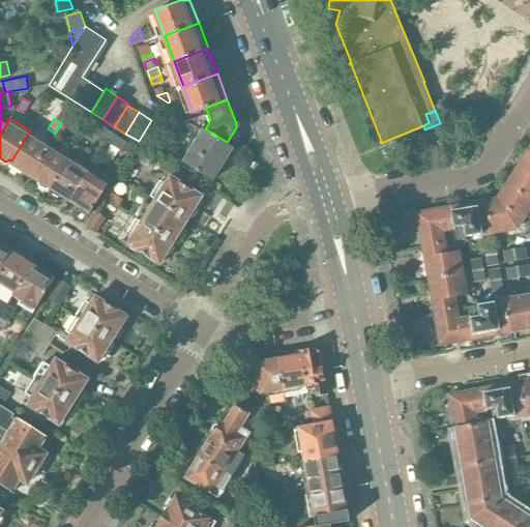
[(92,120),(87,129),(106,141),(112,132),(92,120)]
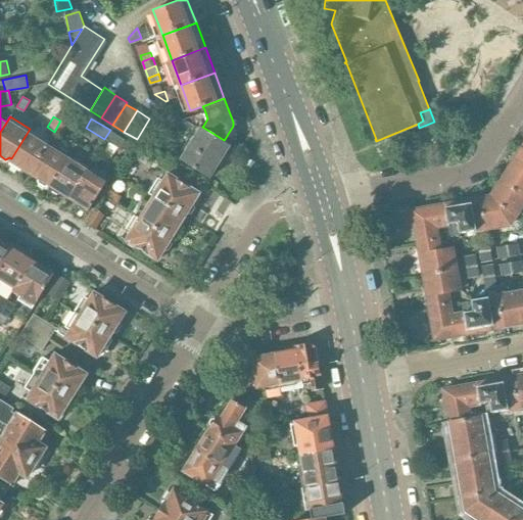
[(61,136),(68,126),(60,121),(54,132),(61,136)]
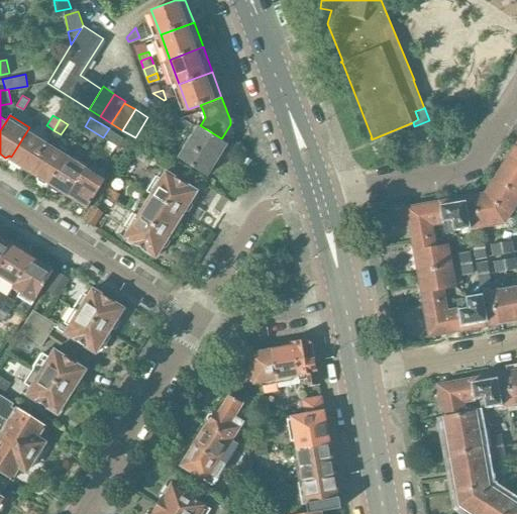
[(227,141),(222,137),(221,138),(200,125),(201,124),(199,123),(180,157),(206,174),(227,141)]
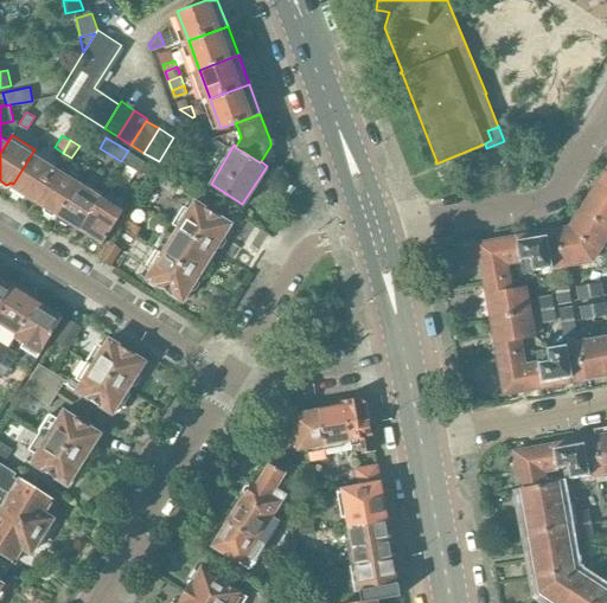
[(34,149),(13,184),(14,184),(16,190),(21,194),(26,192),(34,198),(56,162),(34,149)]
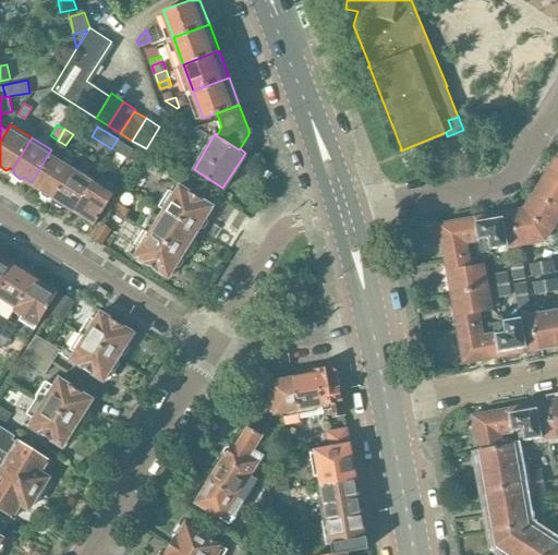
[(132,161),(138,152),(118,139),(111,148),(132,161)]
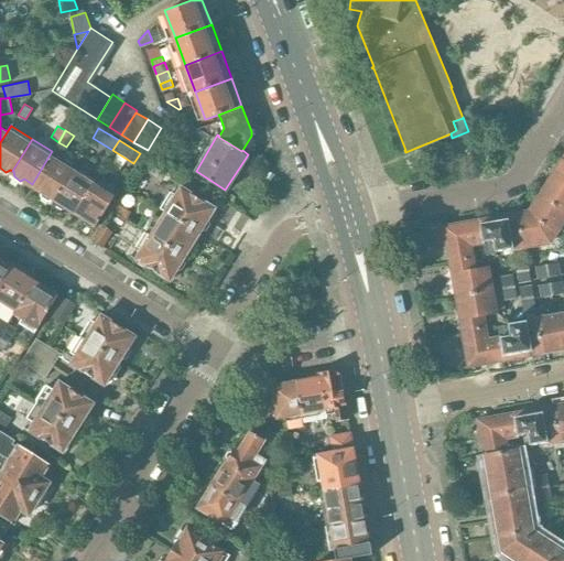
[(52,151),(32,184),(42,190),(42,194),(49,198),(53,196),(55,197),(75,165),(52,151)]
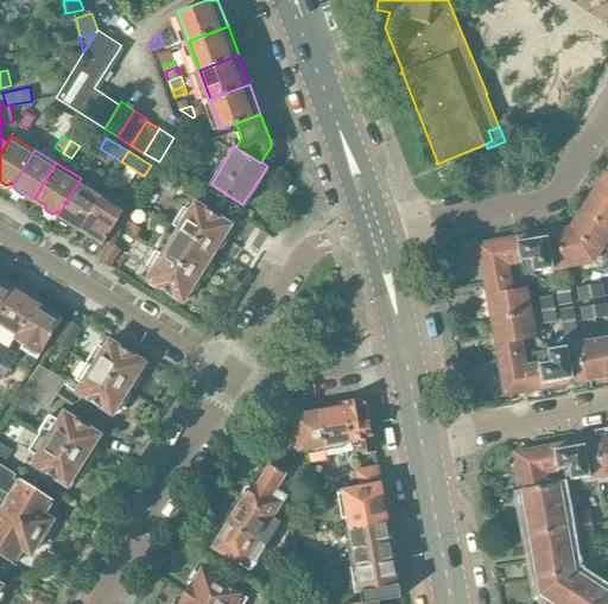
[(181,177),(158,164),(150,177),(172,190),(181,177)]
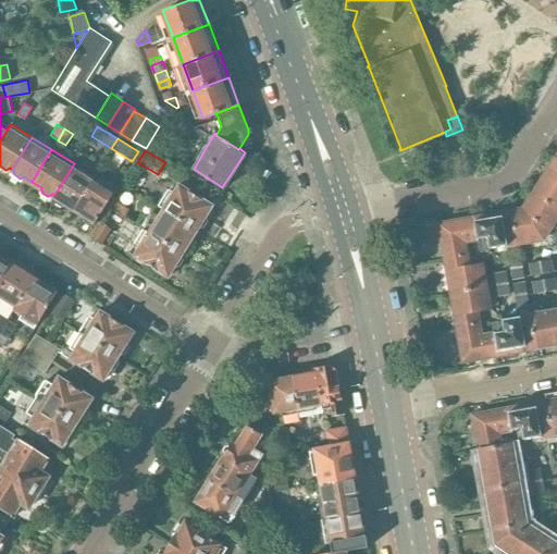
[(556,181),(556,158),(545,174),(556,181)]
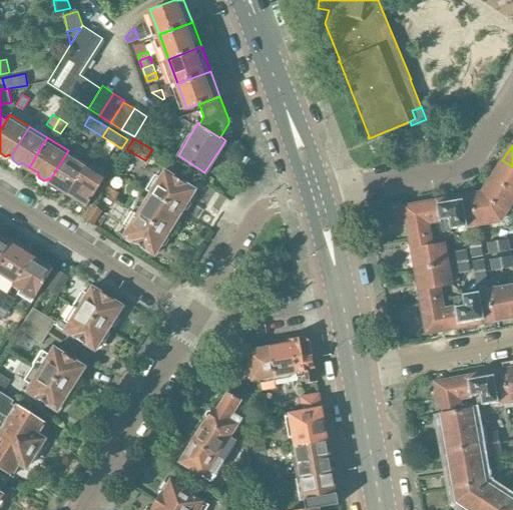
[(86,162),(68,150),(50,179),(51,181),(52,185),(58,189),(62,187),(68,191),(86,162)]
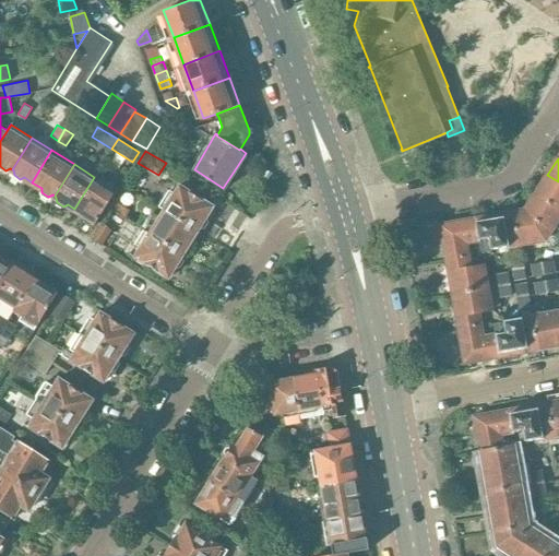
[(558,206),(558,181),(547,175),(536,191),(558,206)]
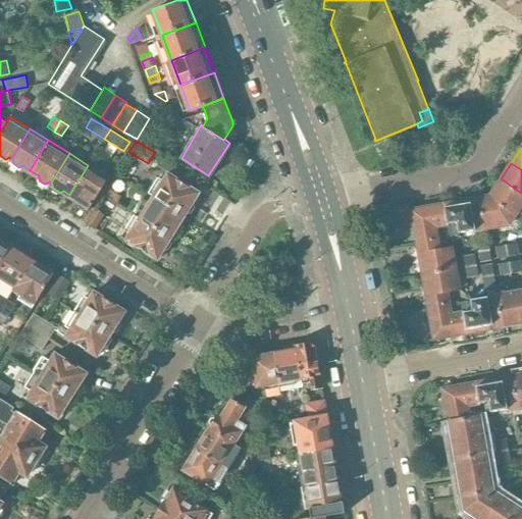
[(88,165),(69,195),(76,199),(77,204),(84,208),(88,206),(90,207),(107,177),(88,165)]
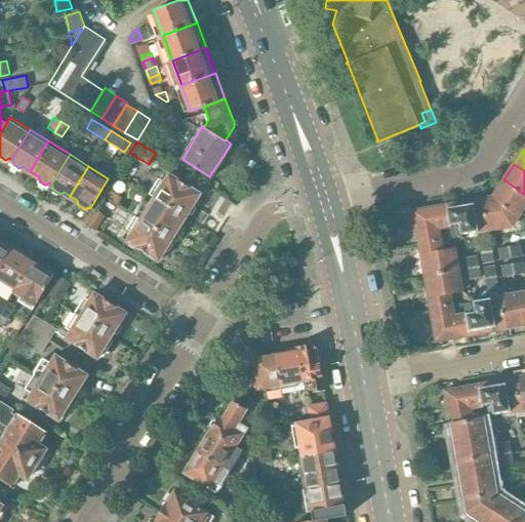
[(150,192),(186,214),(187,212),(188,212),(192,211),(195,206),(194,202),(193,201),(200,192),(169,172),(164,179),(159,176),(150,192)]
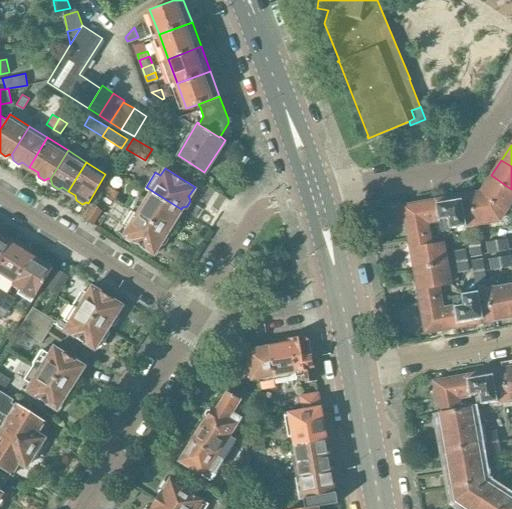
[(507,208),(511,199),(511,189),(491,175),(481,190),(507,208)]
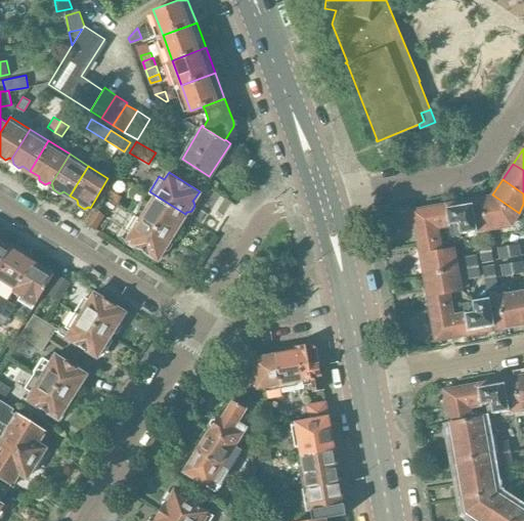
[(136,214),(171,235),(173,233),(174,234),(177,233),(181,227),(180,223),(185,214),(149,191),(148,191),(154,194),(149,202),(145,199),(136,214)]
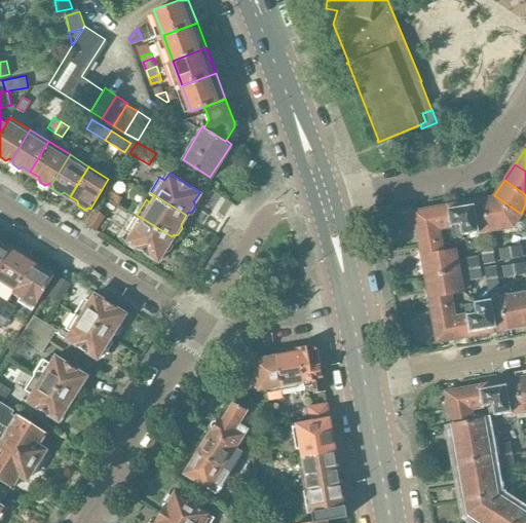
[(494,195),(483,198),(488,229),(513,225),(521,214),(494,195)]
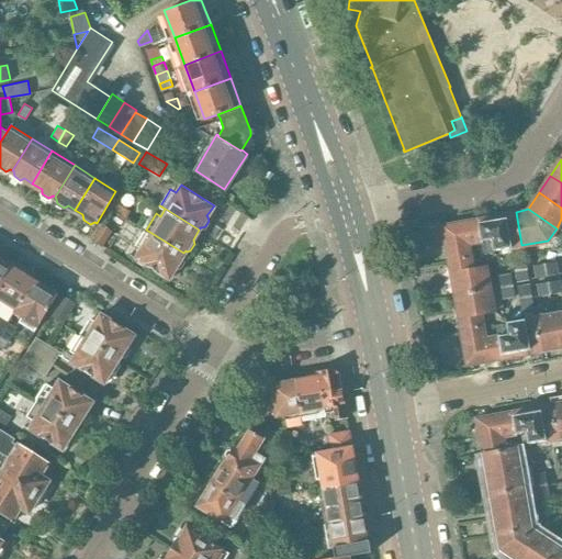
[(521,245),(516,212),(496,215),(503,248),(521,245)]
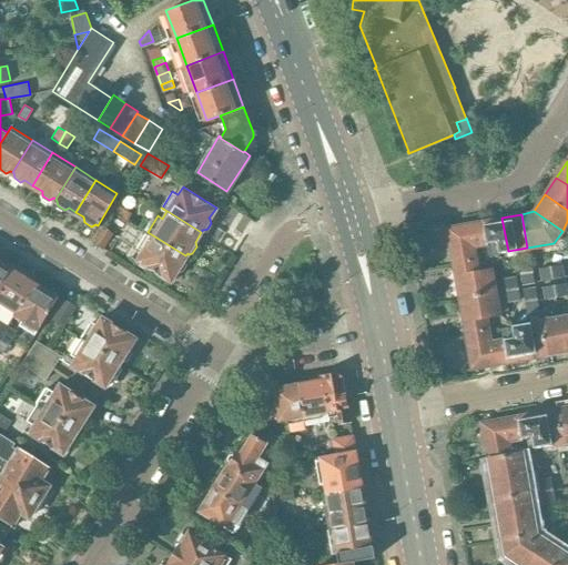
[(483,221),(488,254),(508,251),(501,218),(483,221)]
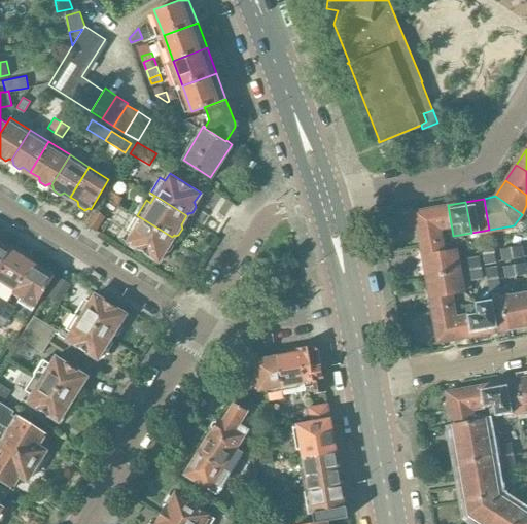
[(448,205),(426,209),(416,211),(419,231),(417,235),(418,239),(421,241),(421,244),(442,241),(438,228),(451,225),(453,236),(448,205)]
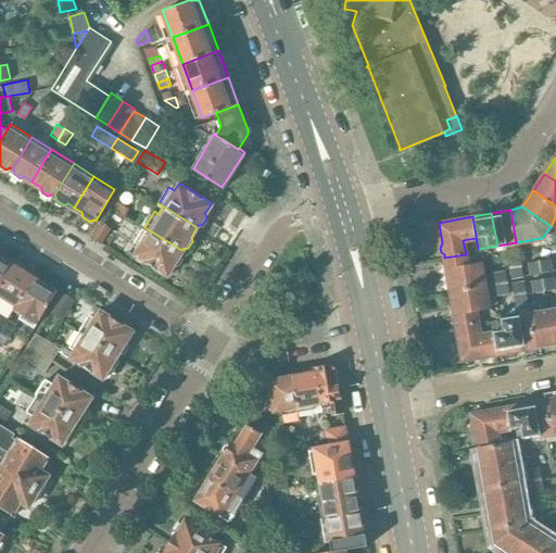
[(100,221),(91,235),(101,241),(111,227),(100,221)]
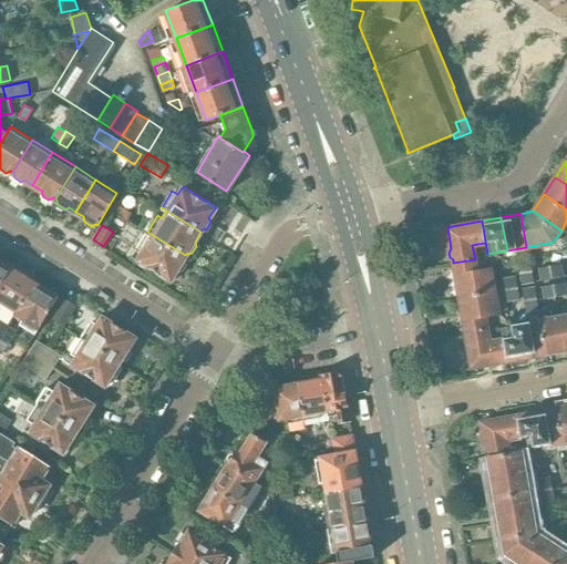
[(185,255),(147,232),(136,247),(142,250),(136,258),(171,279),(177,269),(178,269),(182,268),(186,263),(185,257),(184,257),(185,255)]
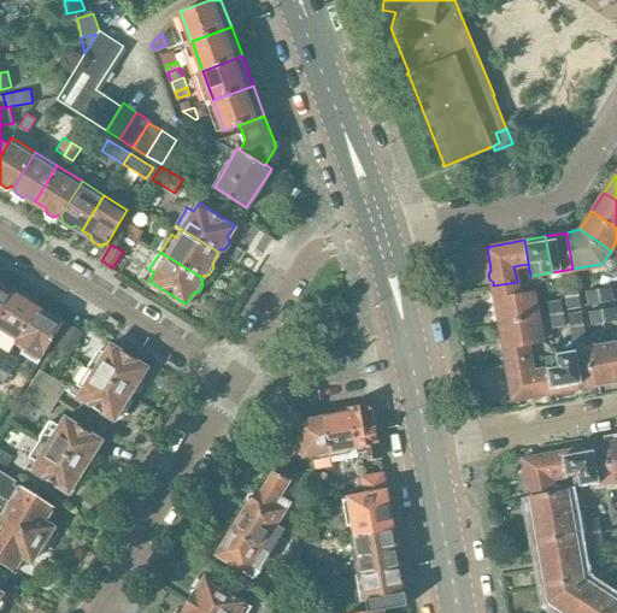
[(0,317),(16,292),(15,290),(15,286),(7,282),(1,282),(0,281),(0,317)]
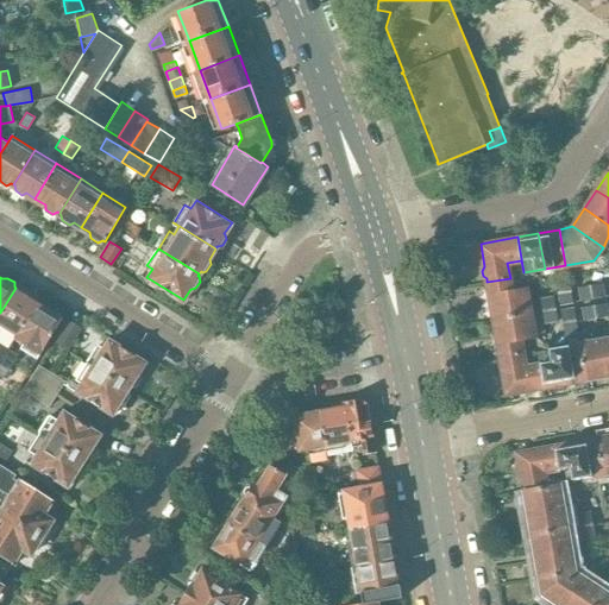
[(569,277),(556,278),(557,291),(570,289),(569,277)]
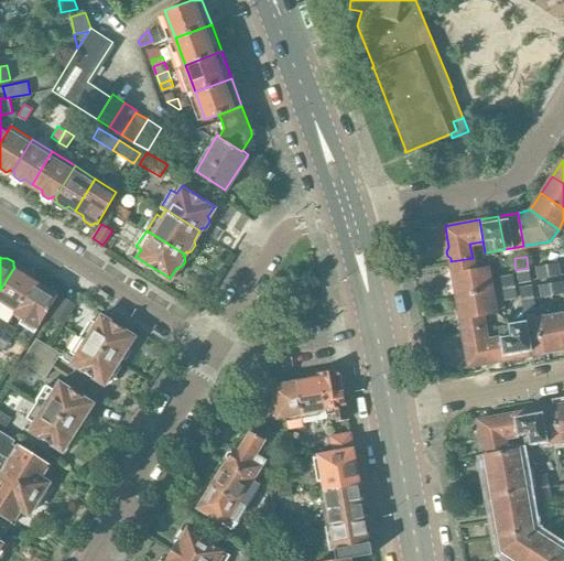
[(458,293),(490,288),(487,267),(475,269),(473,258),(451,261),(452,272),(455,279),(456,279),(458,293)]
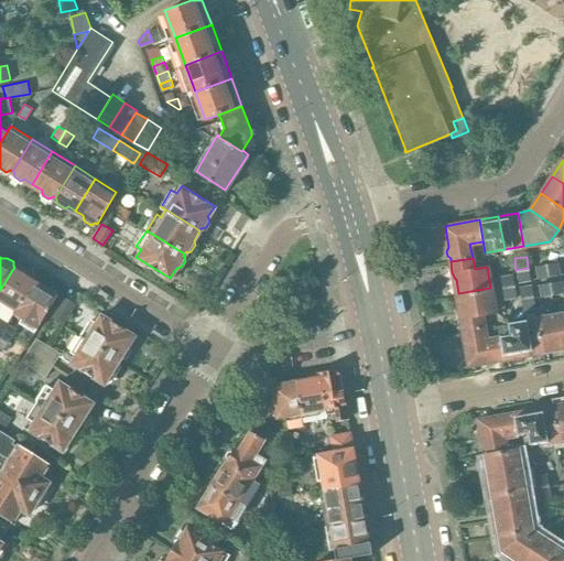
[(563,263),(559,265),(559,261),(546,262),(549,274),(563,271),(563,263)]
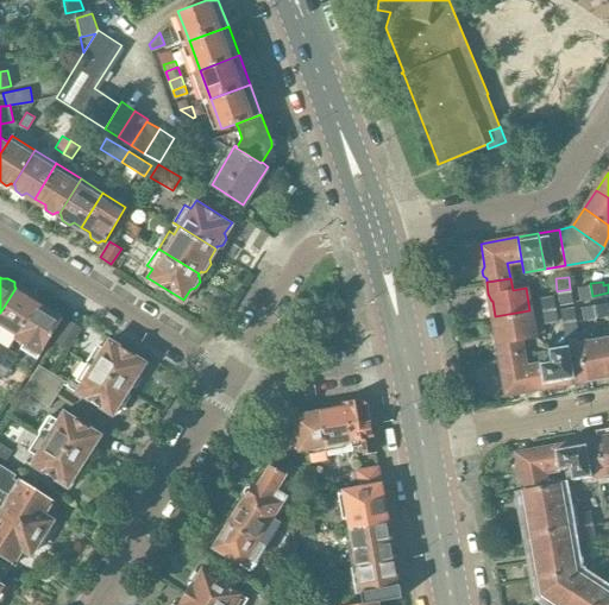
[(577,285),(579,298),(592,296),(590,283),(577,285)]
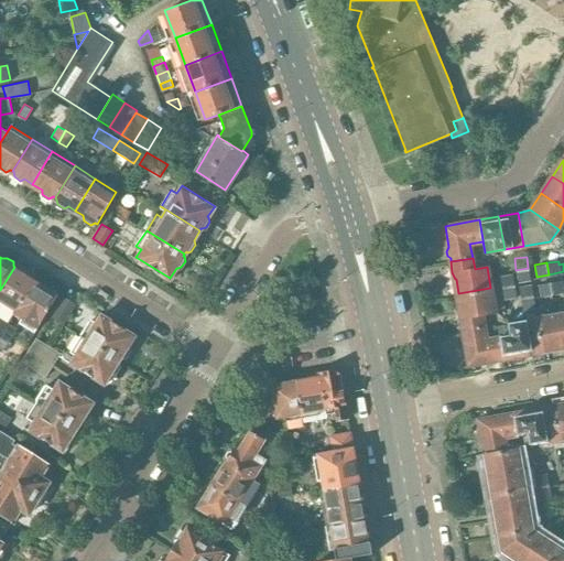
[(14,313),(35,280),(26,274),(26,270),(21,267),(17,268),(14,267),(0,290),(0,301),(8,306),(7,308),(14,313)]
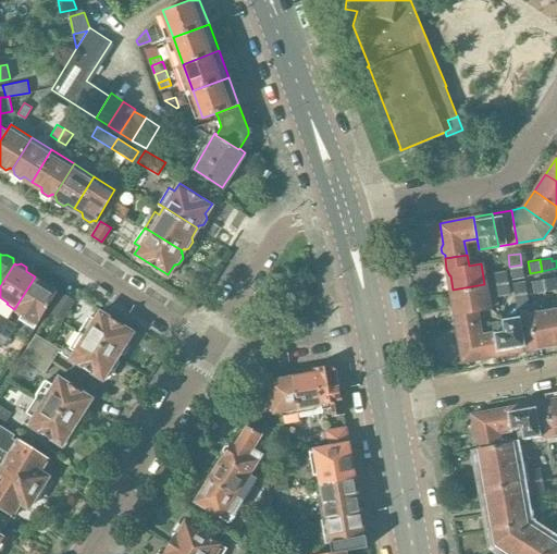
[(511,278),(523,277),(521,265),(509,267),(511,278)]
